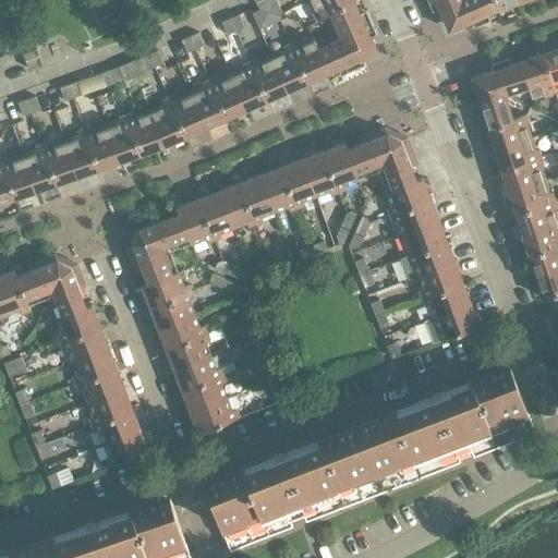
[(0,13),(13,5),(9,0),(3,0),(0,2),(0,13)]
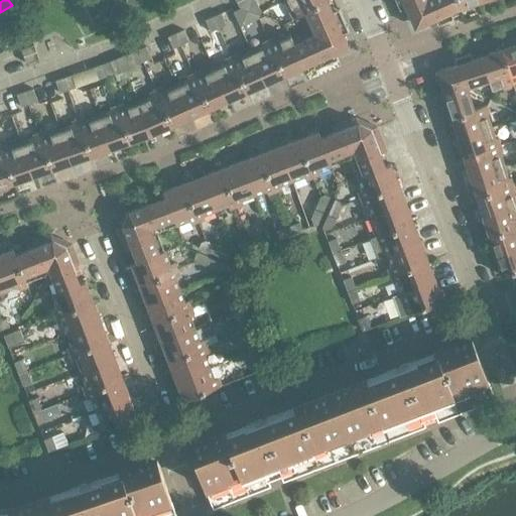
[(249,0),(241,0),(237,3),(239,6),(240,8),(246,10),(249,0)]
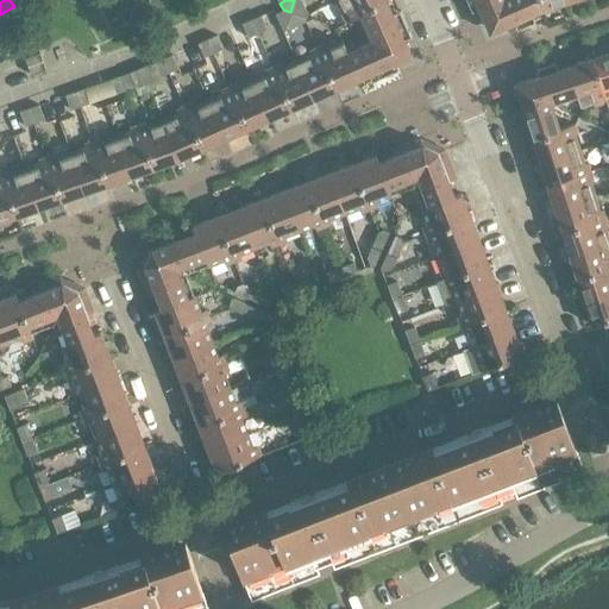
[(294,0),(290,12),(308,17),(309,16),(307,11),(300,0),(294,0)]
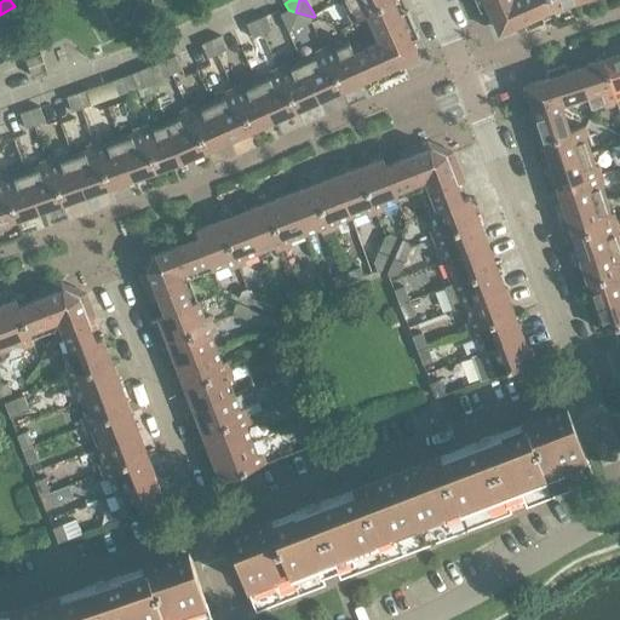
[(392,0),(343,0),(351,13),(348,16),(352,24),(369,15),(368,15),(392,0)]
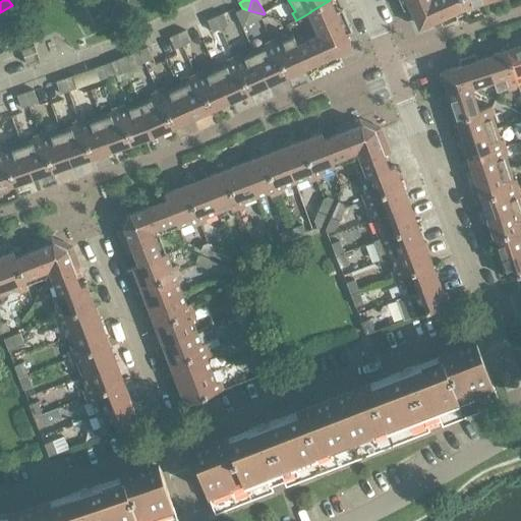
[(343,9),(342,9),(336,12),(330,0),(309,12),(310,12),(313,21),(312,22),(319,36),(351,48),(346,35),(353,32),(343,9)]
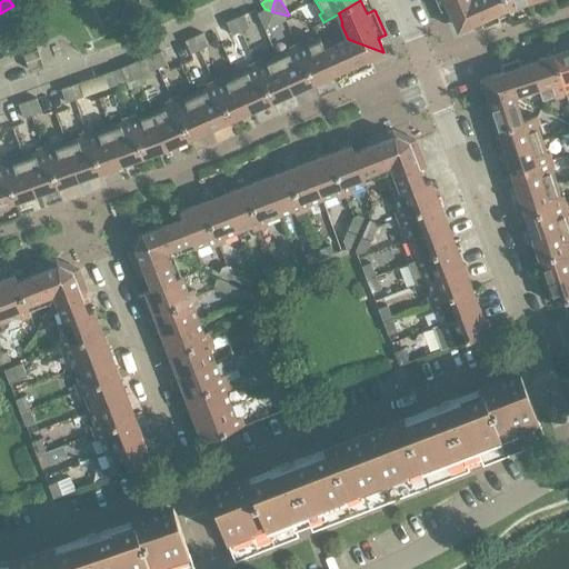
[(458,31),(469,0),(435,0),(441,12),(448,9),(458,31)]
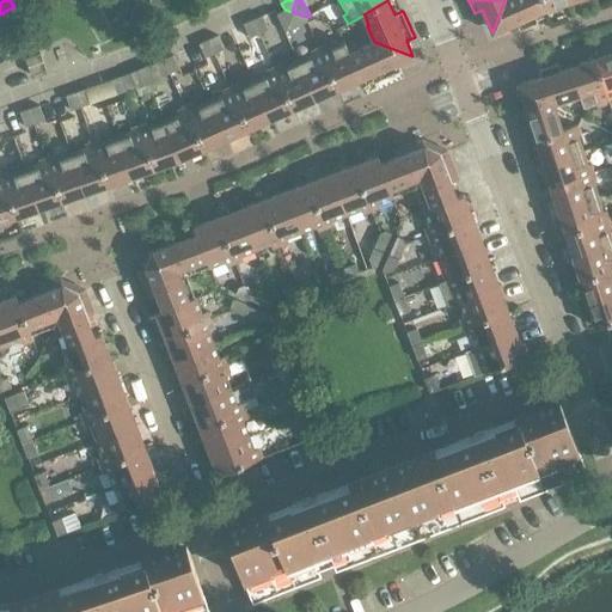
[(534,14),(545,10),(542,0),(505,0),(493,34),(516,23),(520,30),(538,23),(534,14)]
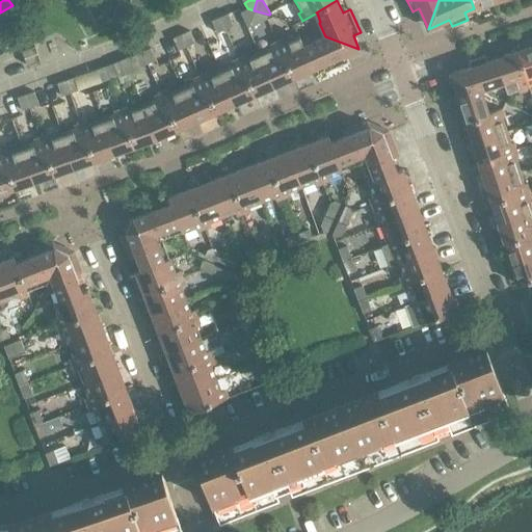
[(471,0),(474,8),(495,2),(494,0),(471,0)]
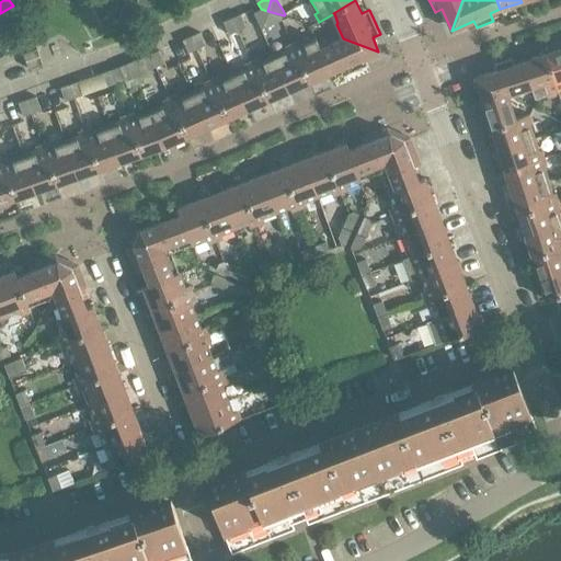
[(261,9),(253,12),(261,30),(267,11),(261,9)]
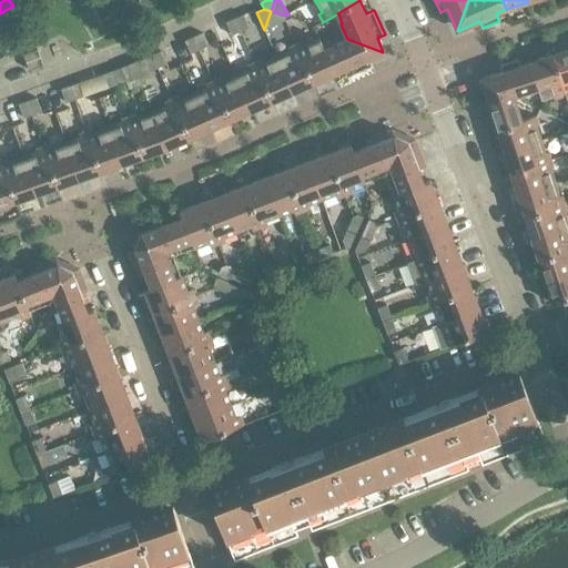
[(271,11),(264,30),(281,23),(286,20),(287,16),(271,11)]
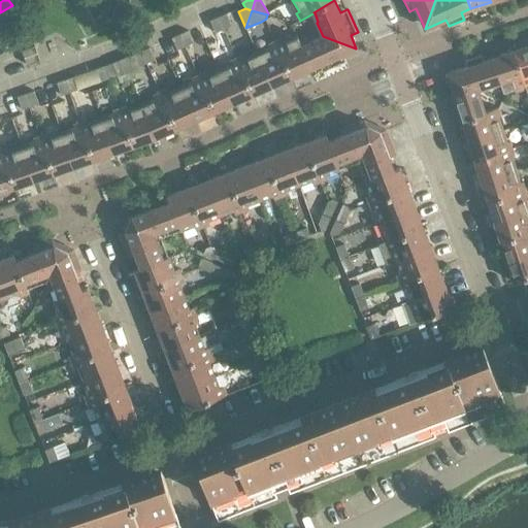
[(232,26),(226,13),(219,18),(224,29),(232,26)]
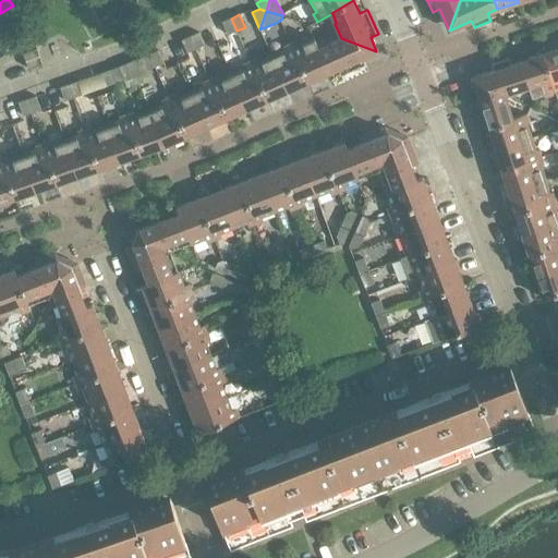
[(237,31),(231,19),(222,22),(228,35),(237,31)]
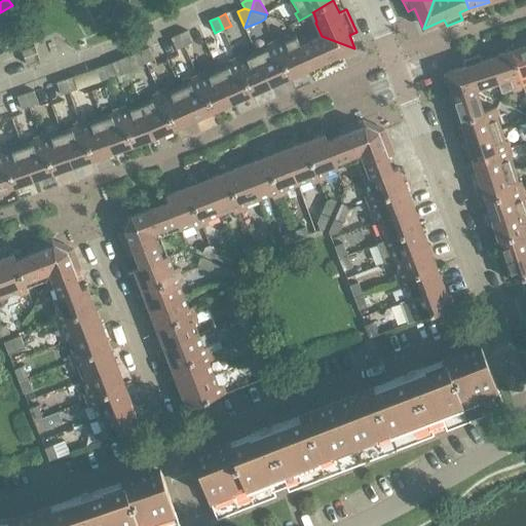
[(192,42),(187,31),(179,34),(184,46),(192,42)]
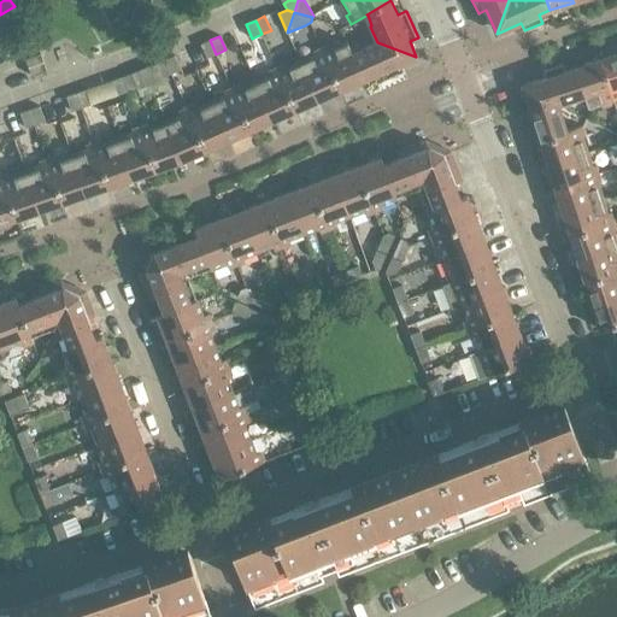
[(216,54),(210,40),(200,45),(207,58),(216,54)]
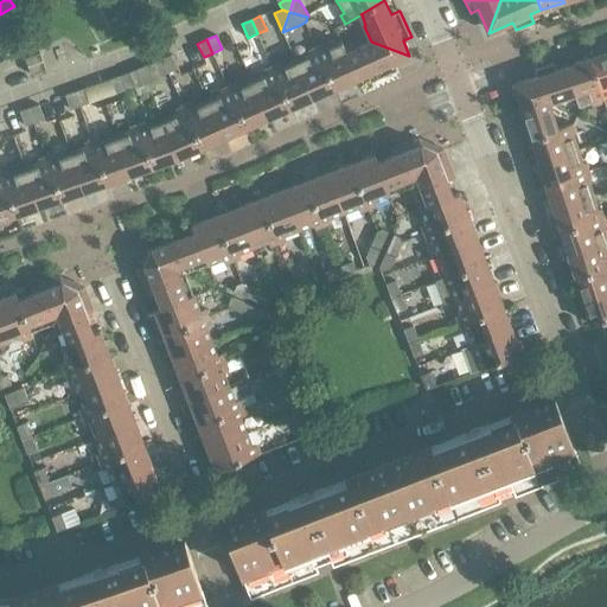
[(334,89),(357,80),(346,55),(347,55),(342,40),(325,48),(324,45),(317,48),(334,89)]
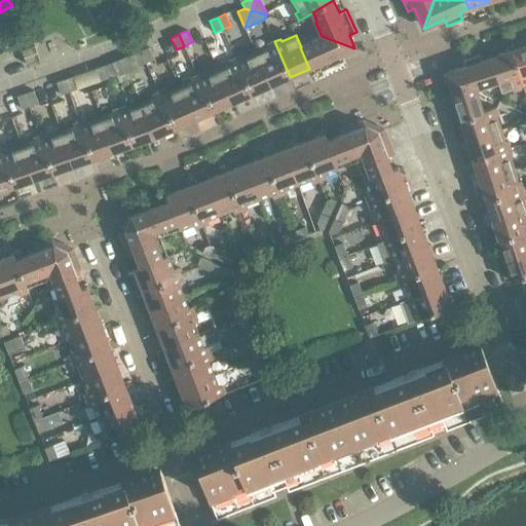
[(342,54),(354,48),(322,36),(308,42),(308,43),(301,47),(300,47),(309,69),(318,65),(322,72),(345,62),(342,54)]
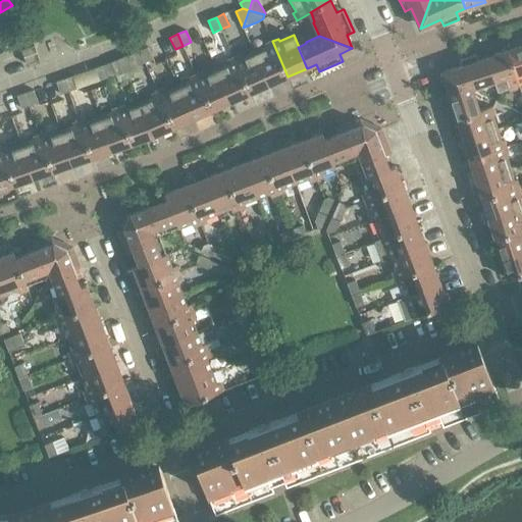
[(288,76),(272,41),(265,44),(267,47),(254,52),(269,86),(288,76)]
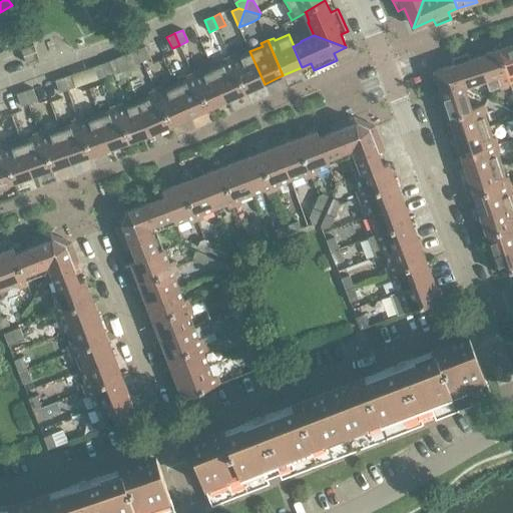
[(38,59),(33,44),(21,49),(26,63),(38,59)]
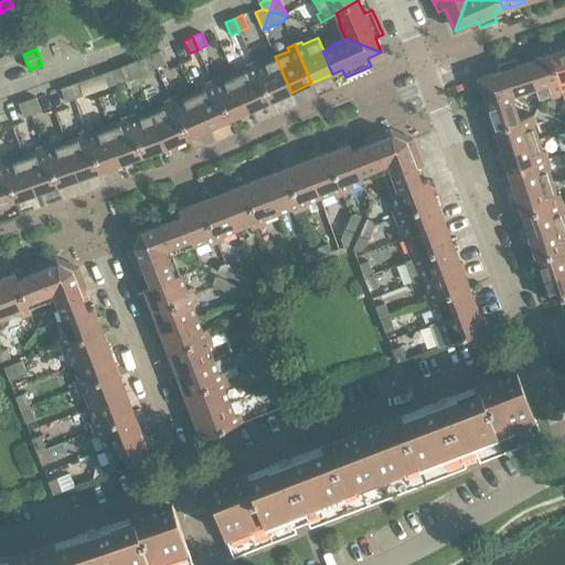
[(564,50),(550,55),(563,95),(564,100),(564,99),(564,50)]
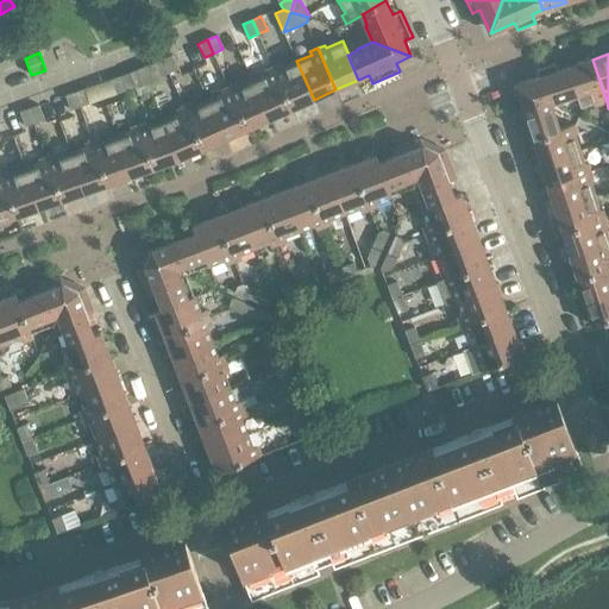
[(179,69),(173,55),(163,60),(169,74),(179,69)]
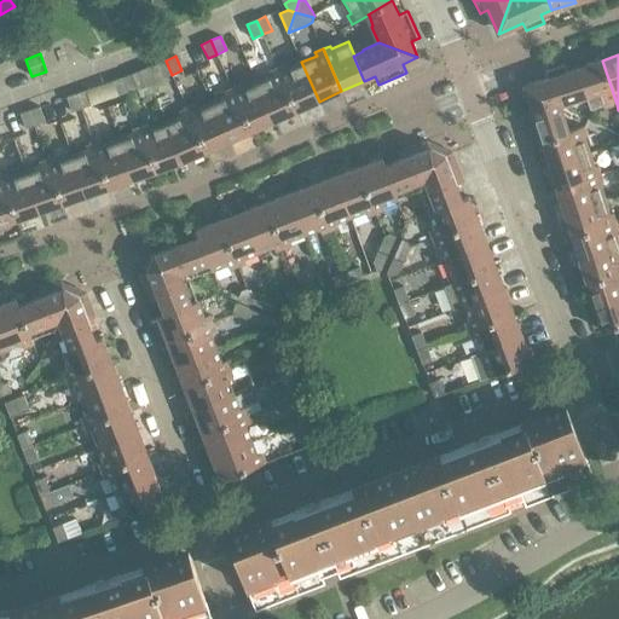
[(172,75),(166,61),(156,64),(162,79),(172,75)]
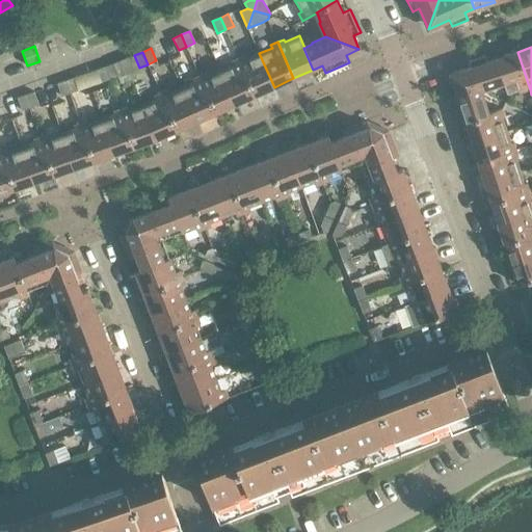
[(530,89),(517,52),(498,58),(504,79),(503,79),(507,94),(522,88),(523,91),(530,89)]
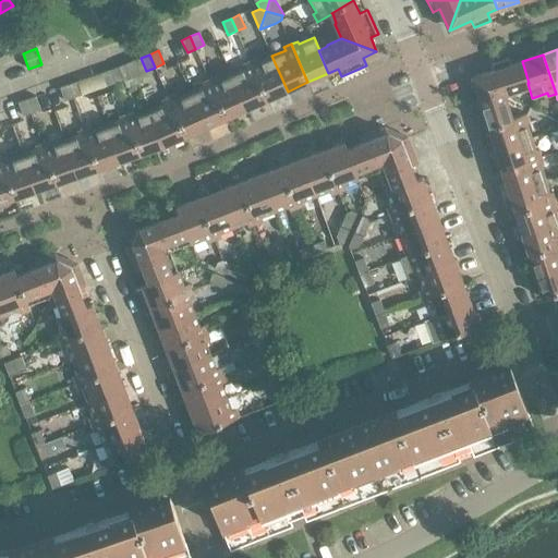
[(267,100),(288,92),(271,56),(258,62),(257,59),(250,62),(267,100)]
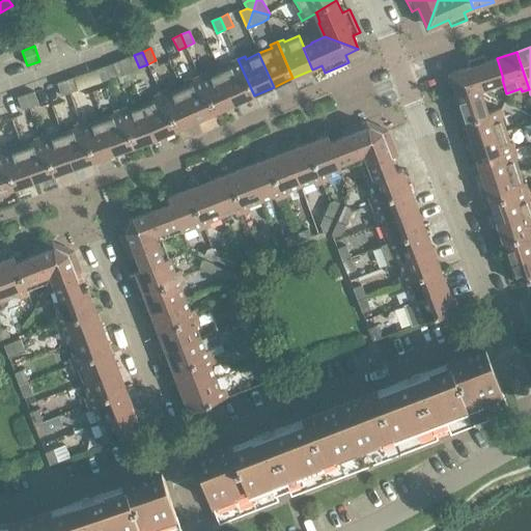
[(503,79),(497,58),(485,61),(483,55),(468,60),(470,66),(448,74),(480,90),(491,87),(490,83),(502,79),(503,79)]
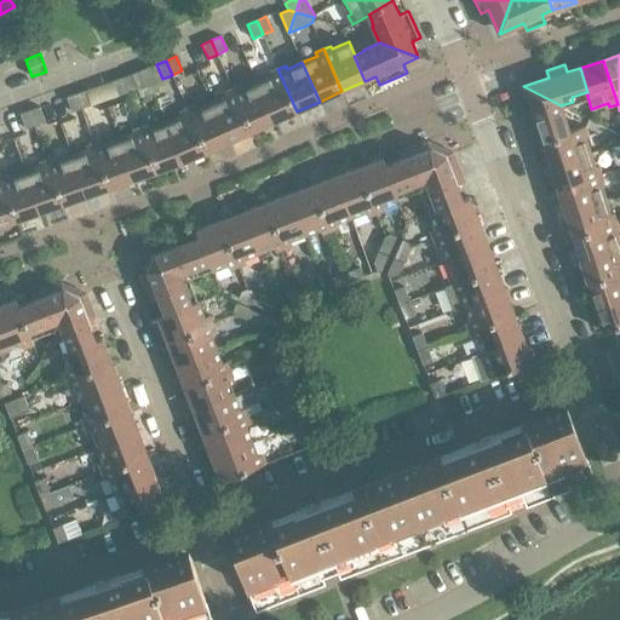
[(274,121),(297,112),(277,69),(270,73),(271,75),(257,82),(274,121)]
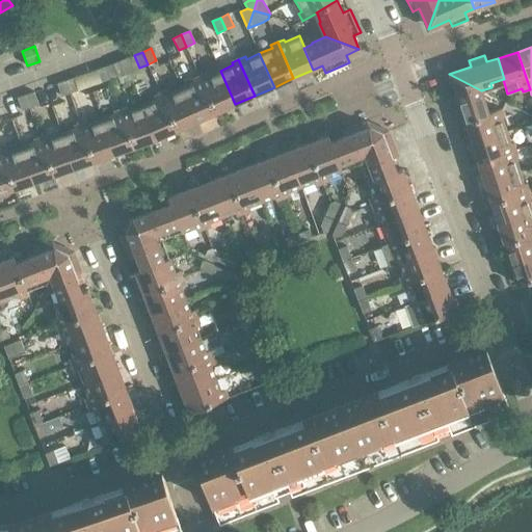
[(118,76),(114,63),(106,67),(110,79),(118,76)]
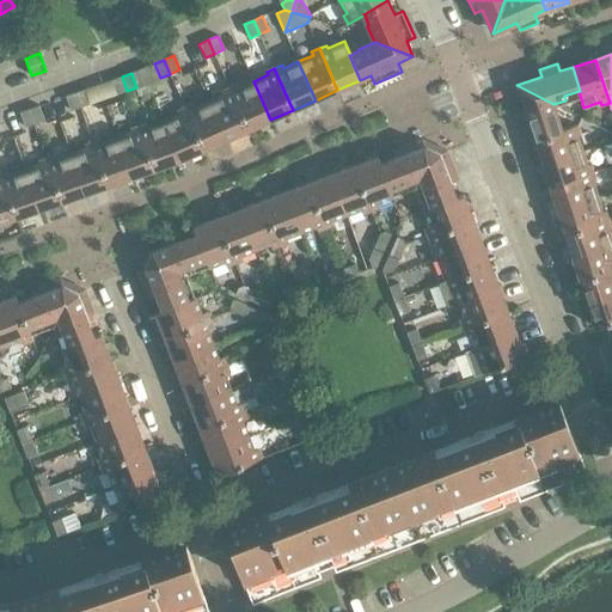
[(127,91),(122,77),(111,80),(117,95),(127,91)]
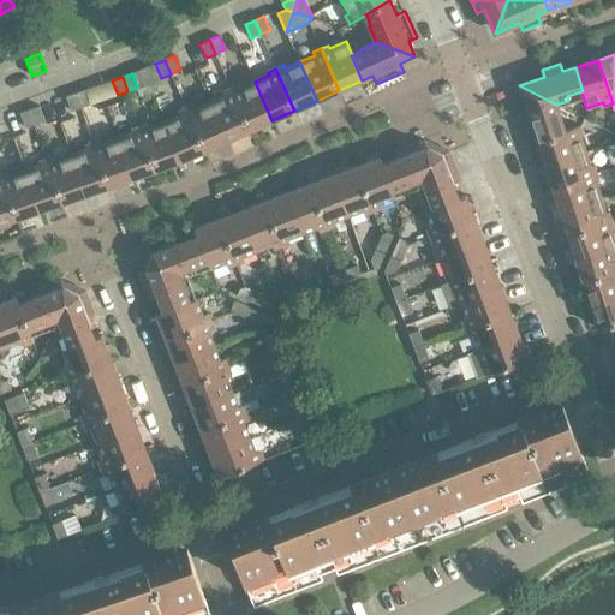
[(250,130),(272,120),(255,82),(240,88),(238,85),(231,88),(250,130)]
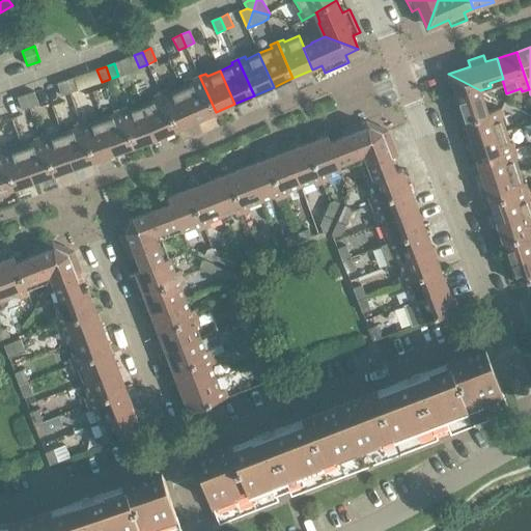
[(483,101),(480,90),(448,74),(455,95),(448,98),(453,113),(460,111),(464,122),(484,115),(484,114),(480,102),(483,101)]
